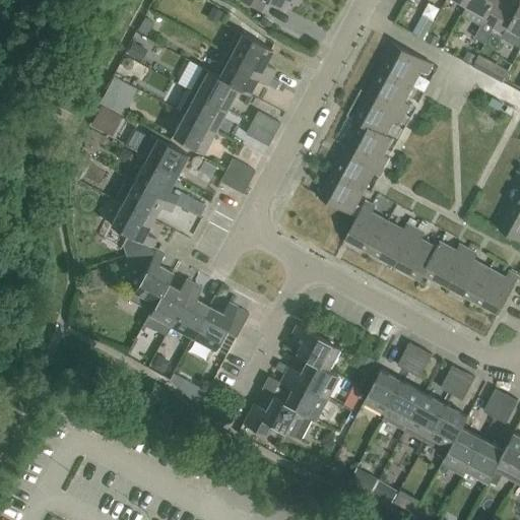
[(240,0),(260,11),(265,0),(281,9),(285,0),(287,0),(296,4),(297,0),(240,0)]
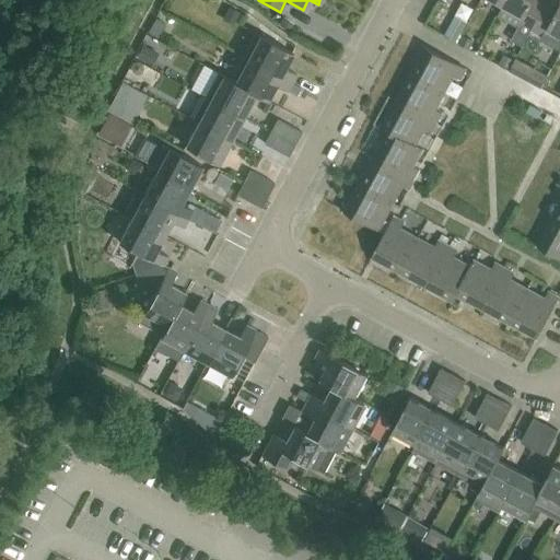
[(522,24),(532,30),(548,0),(505,0),(503,6),(498,16),(521,28),(522,24)]
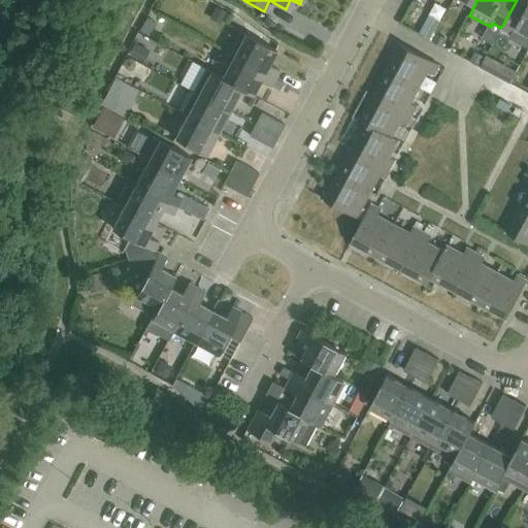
[(527,47),(527,0),(517,0),(501,28),(513,34),(510,38),(527,47)]
